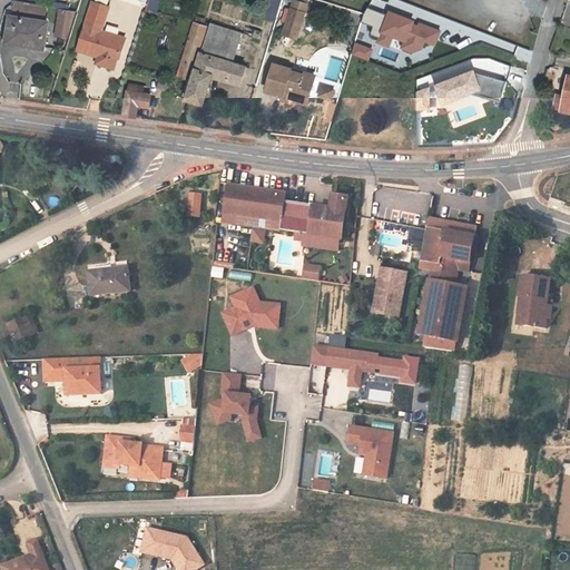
[(155,11),(158,0),(147,0),(145,9),(155,11)]
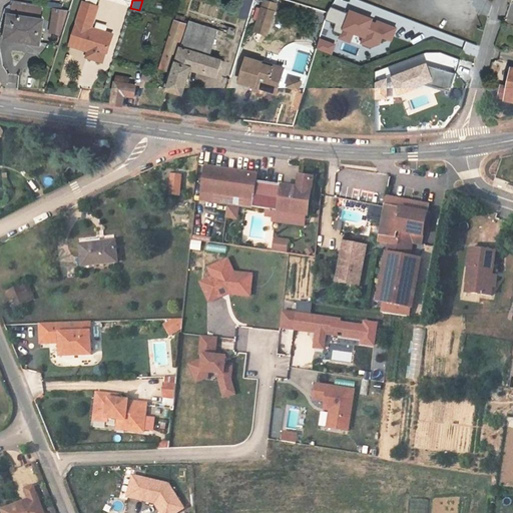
[(91,28),(98,6),(83,2),(71,44),(90,50),(91,47),(106,52),(107,52),(112,33),(100,30),(91,28)]
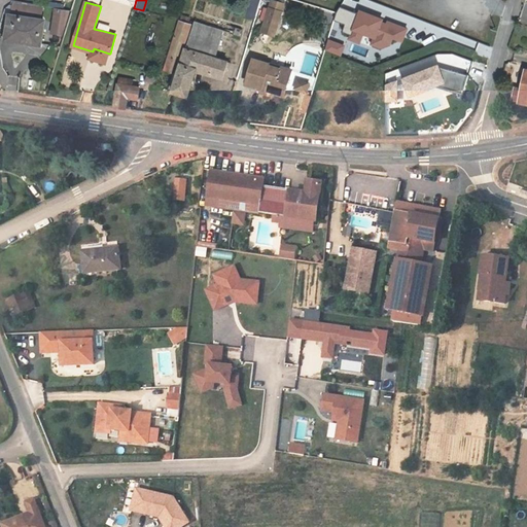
[(11,15),(43,21),(45,8),(13,3),(11,15)]
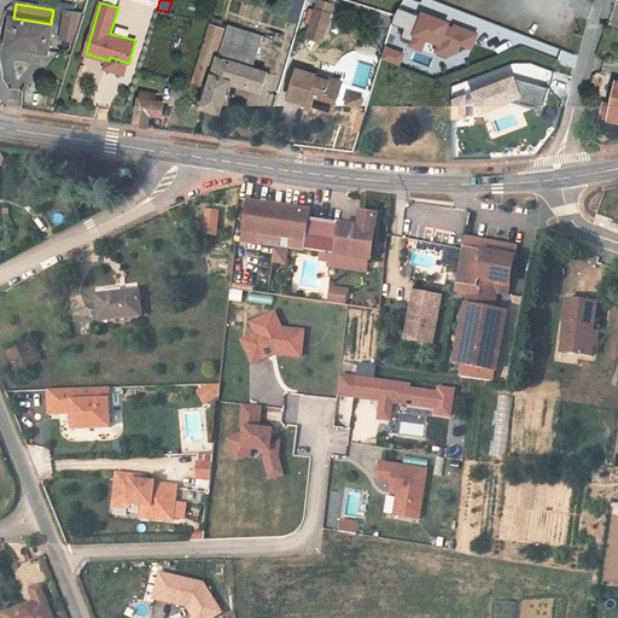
[(410,40),(413,35),(420,17),(398,9),(392,23),(406,28),(402,36),(410,40)]
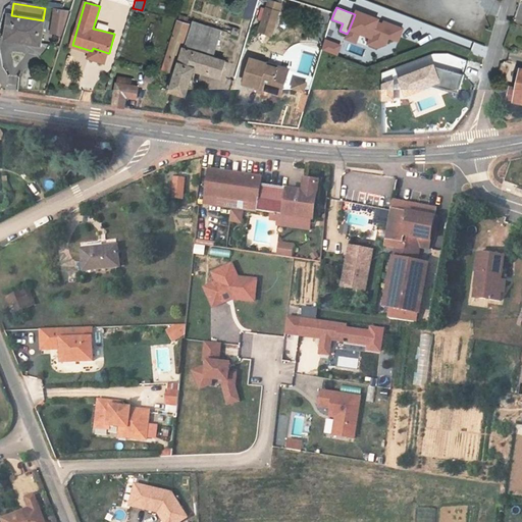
[(267,9),(262,27),(274,30),(279,12),(267,9)]
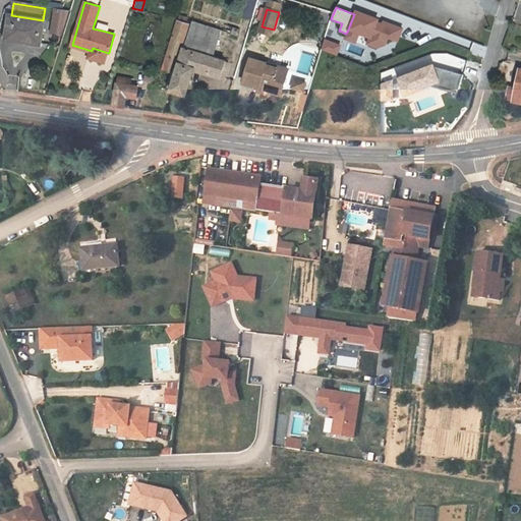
[(69,12),(55,10),(52,34),(63,36),(69,12)]
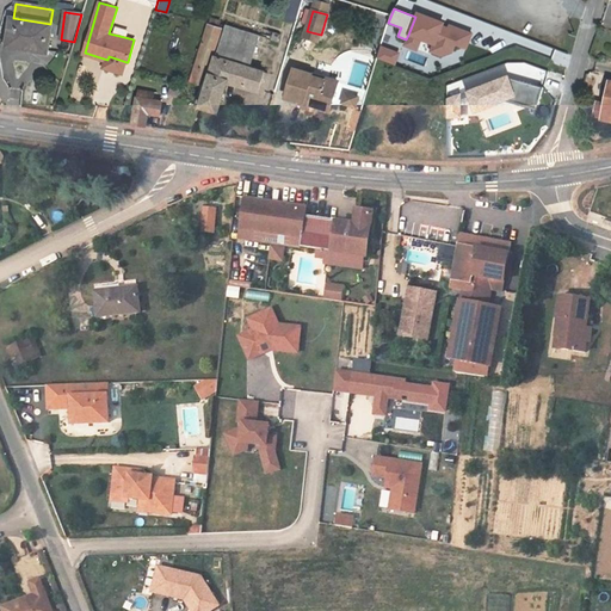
[(444,23),(417,12),(415,17),(408,35),(423,39),(434,44),(436,44),(443,24),(444,23)]
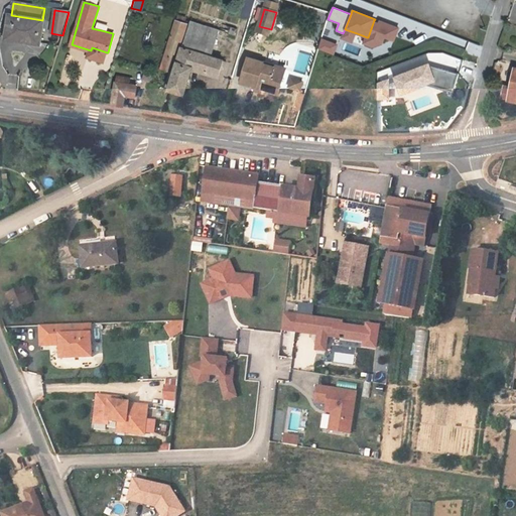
[(10,14),(6,37),(39,42),(42,20),(11,15),(10,14)]
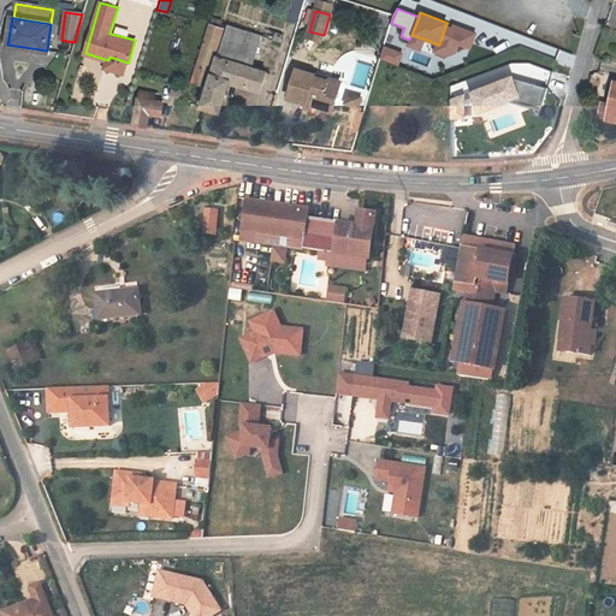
[(452,27),(446,24),(439,45),(438,45),(434,53),(444,58),(456,52),(460,45),(471,48),(477,33),(455,23),(452,27)]
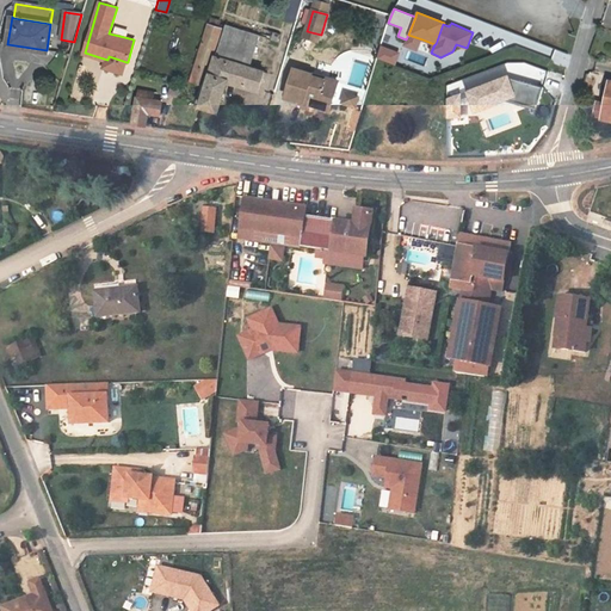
[(197,102),(201,104),(205,86),(204,86),(222,29),(210,24),(191,82),(202,86),(197,102)]
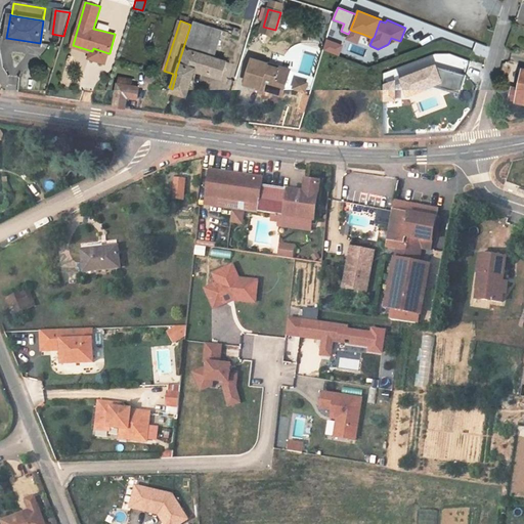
[(190,87),(193,78),(195,70),(221,78),(226,61),(214,57),(222,31),(194,23),(173,91),(187,95),(190,87)]
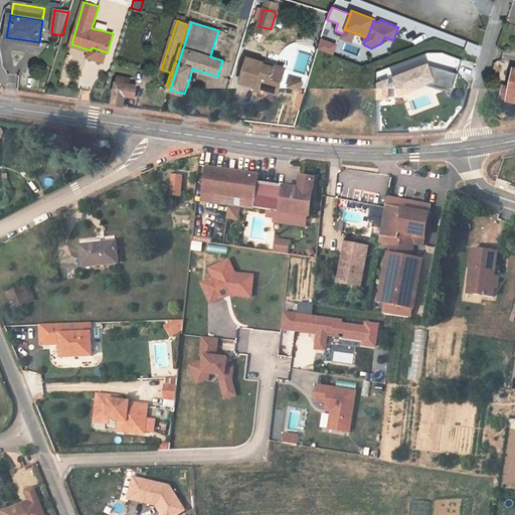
[(269,35),(271,29),(259,26),(258,31),(269,35)]
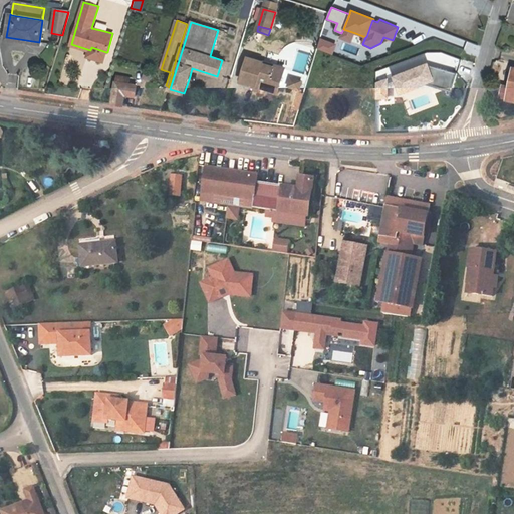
[(351,42),(355,33),(343,29),(341,33),(339,38),(351,42)]
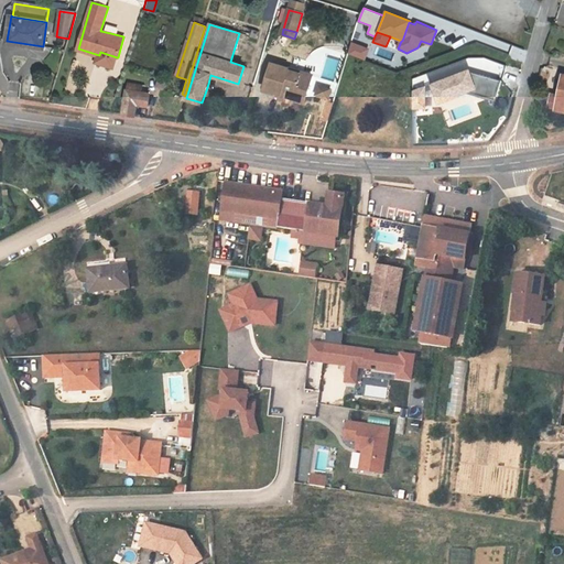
[(369,49),(353,43),(348,53),(365,60),(369,49)]
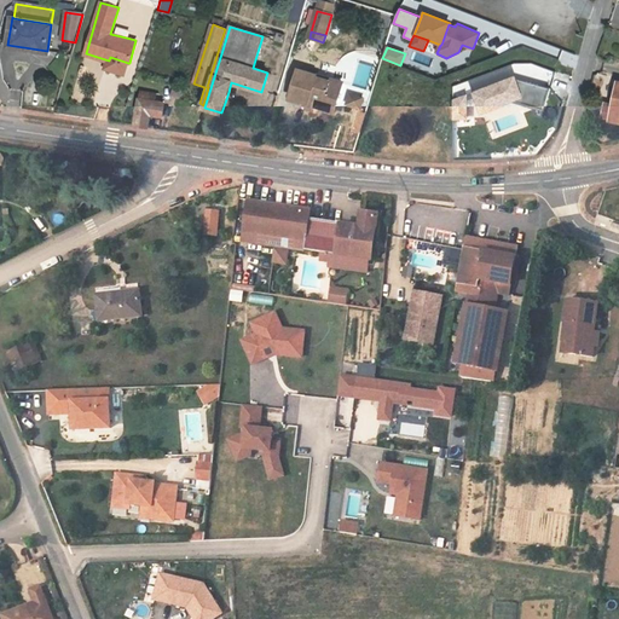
[(123,75),(128,63),(110,57),(109,61),(106,70),(123,75)]
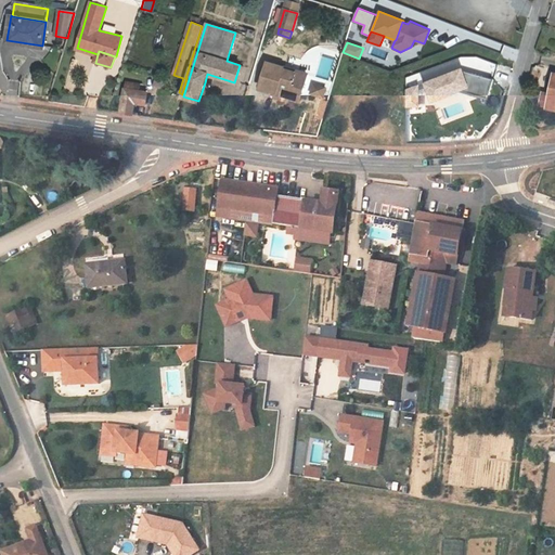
[(284,100),(284,98),(286,91),(301,95),(308,74),(268,62),(260,89),(274,93),(274,97),(284,100)]
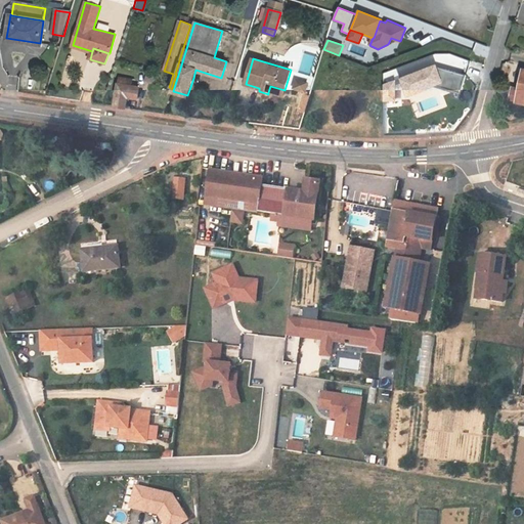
[(513,84),(519,68),(505,62),(498,79),(513,84)]
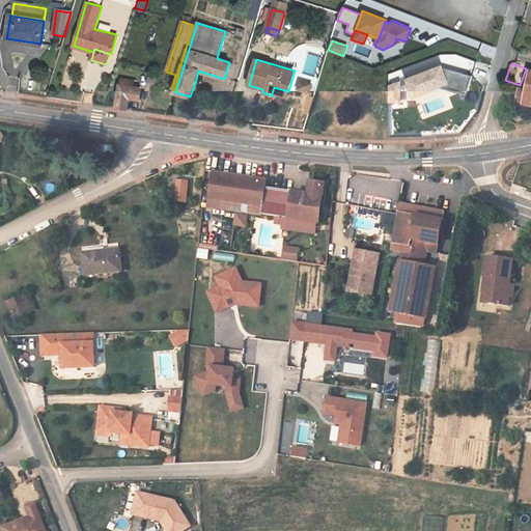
[(442,65),(406,80),(412,99),(441,86),(448,84),(442,65)]
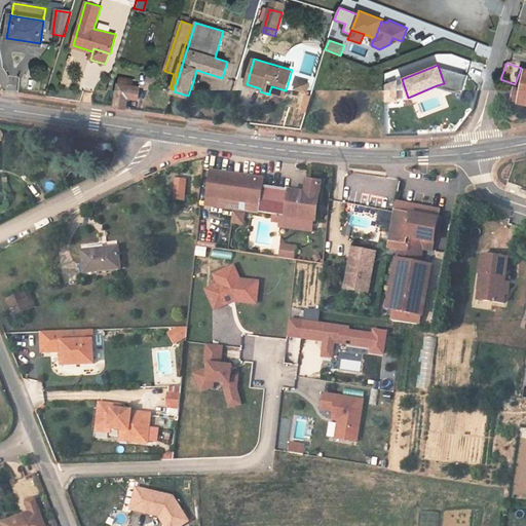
[(467,76),(438,65),(444,83),(437,85),(461,92),(467,76)]
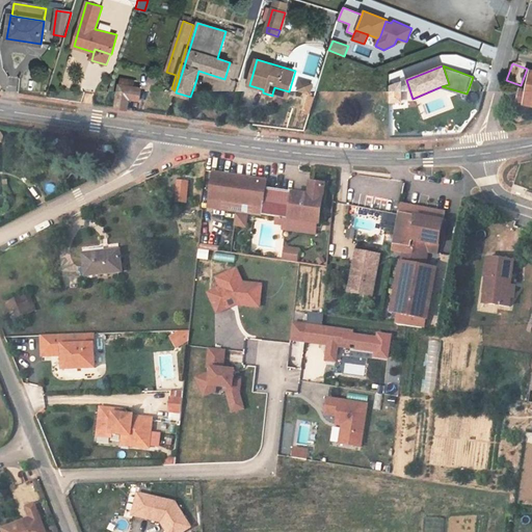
[(517,101),(524,102),(524,103),(531,104),(531,71),(527,89),(521,88),(517,101)]
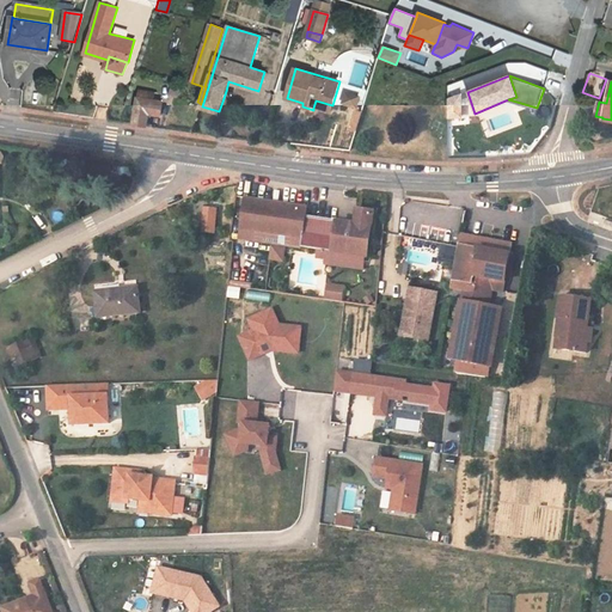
[(139,91),(134,124),(147,126),(148,114),(160,115),(163,102),(153,101),(154,93),(139,91)]
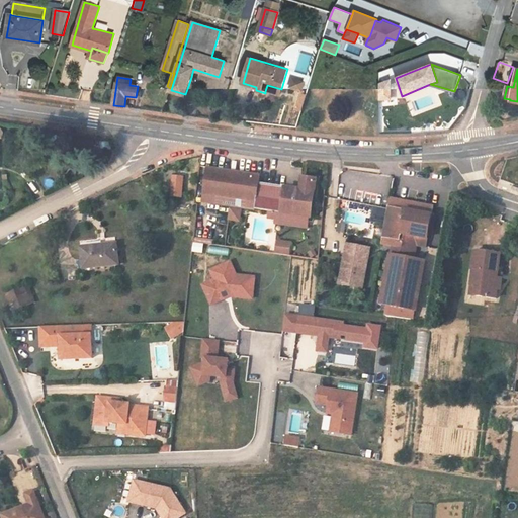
[(191,77),(188,86),(195,88),(198,79),(191,77)]
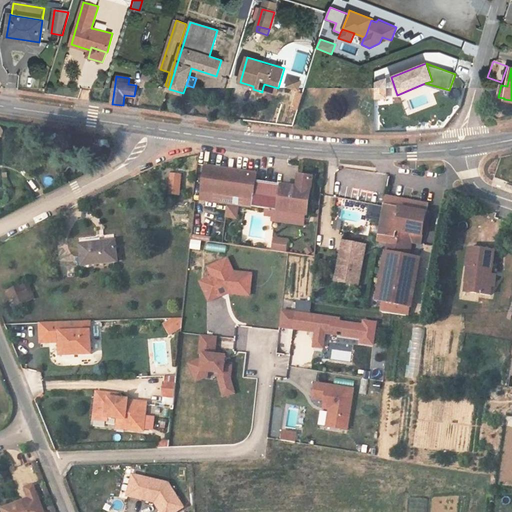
[(300,82),(290,78),(287,87),(298,90),(300,82)]
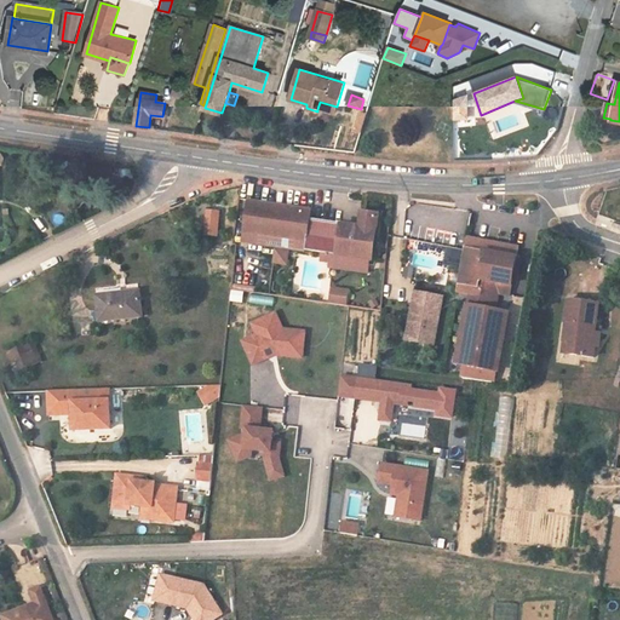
[(469,118),(469,96),(454,101),(453,119),(469,118)]
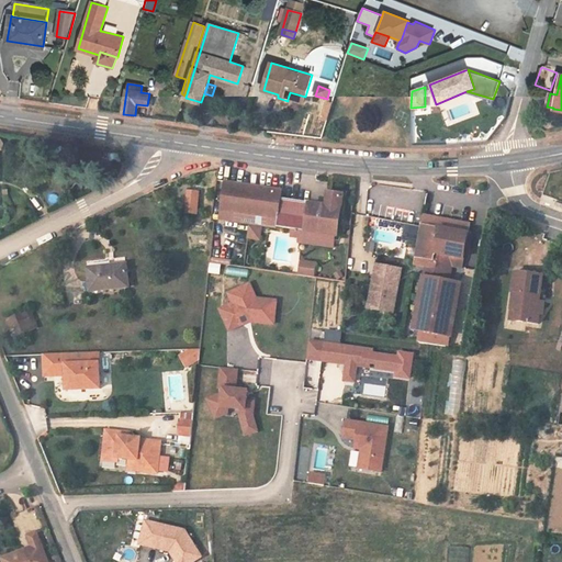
[(290,92),(288,99),(303,103),(305,97),(290,92)]
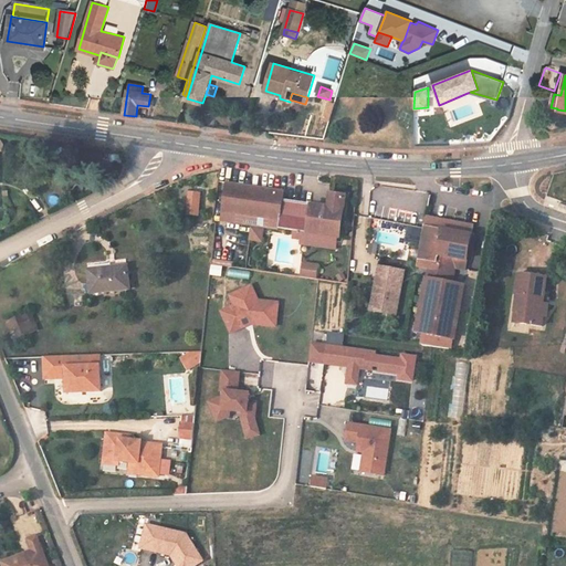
[(221,221),(301,232),(304,203),(282,201),(284,191),(227,182),(221,221)]
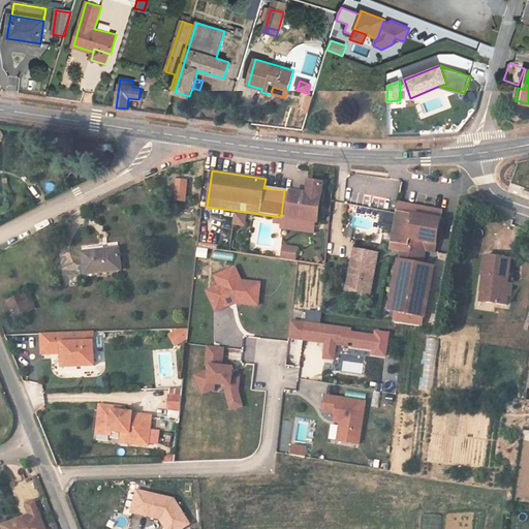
[(187,181),(177,180),(175,200),(186,201),(187,181)]
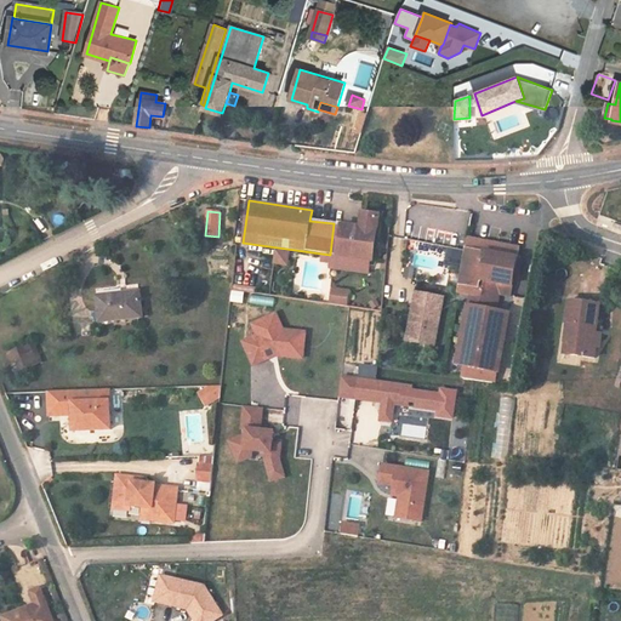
[(334,223),(330,255),(374,261),(380,216),(363,212),(360,227),(334,223)]
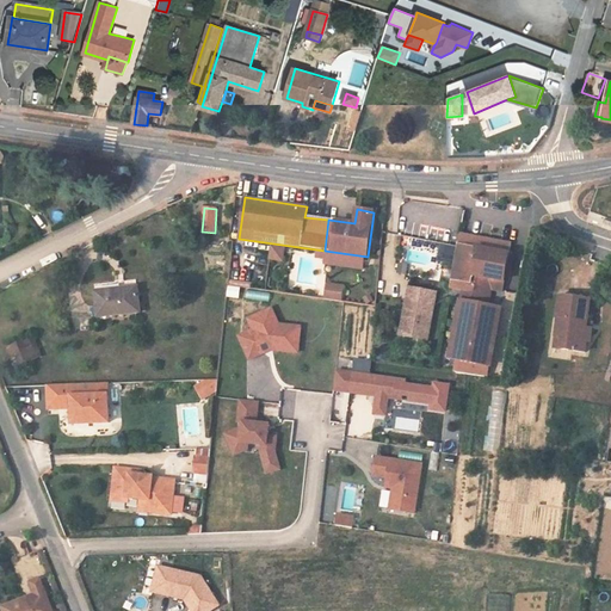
[(460,245),(512,254),(513,246),(461,235),(460,245)]
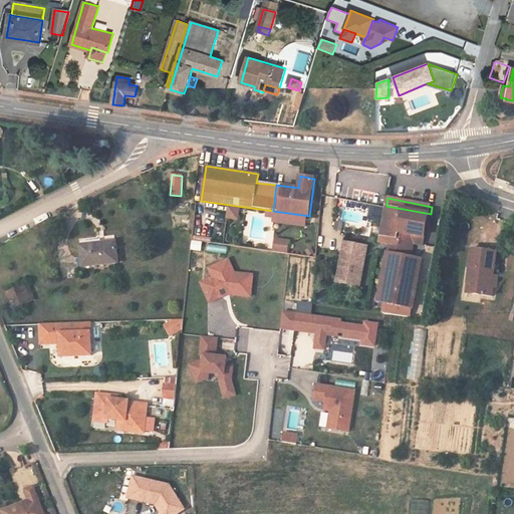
[(383,222),(386,207),(370,204),(368,219),(383,222)]
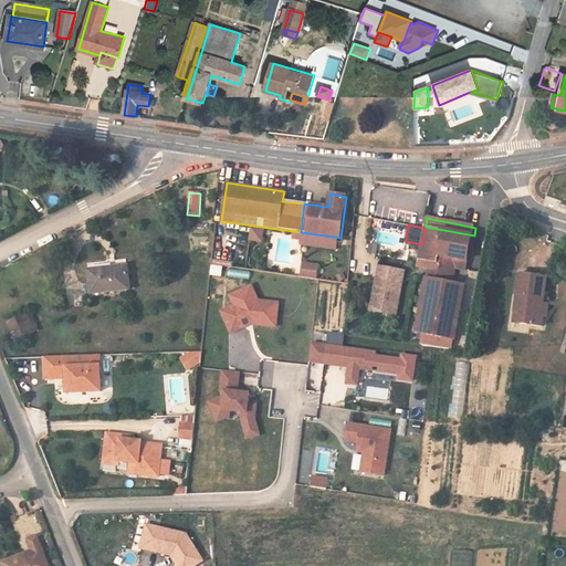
[(474,236),(426,227),(425,228),(422,244),(418,266),(431,269),(451,272),(452,265),(456,266),(467,269),(470,254),(473,255),(477,240),(473,240),(474,236)]
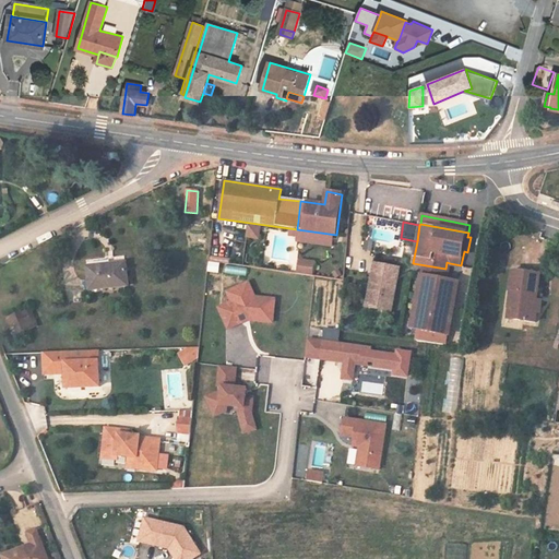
[(206,262),(205,272),(218,273),(218,263),(206,262)]
